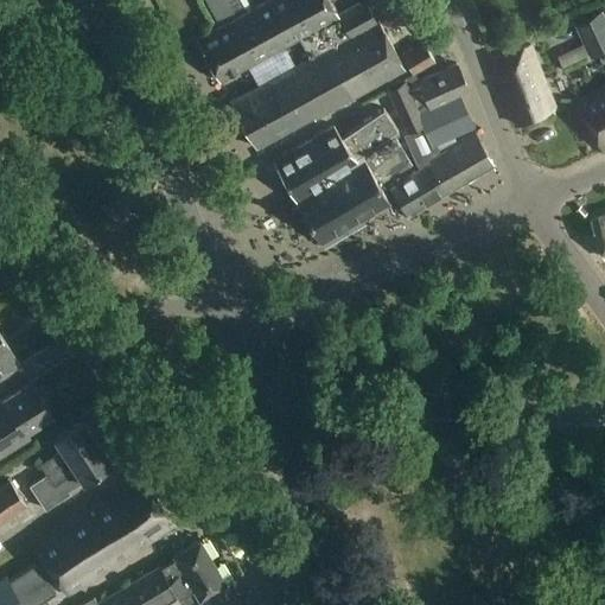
[(199,42),(201,42),(223,83),(249,69),(286,49),(300,42),(311,62),(349,42),(377,27),(381,25),(381,24),(380,21),(377,23),(368,5),(341,19),(330,0),(275,0),(254,12),(239,20),(222,30),(199,42)]
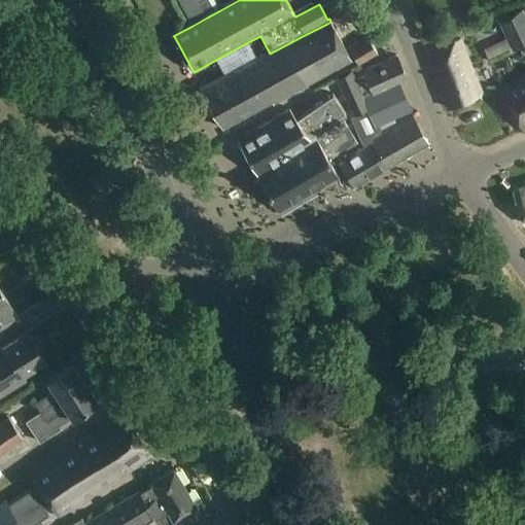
[(177,0),(193,26),(207,18),(220,10),(214,0),(177,0)]
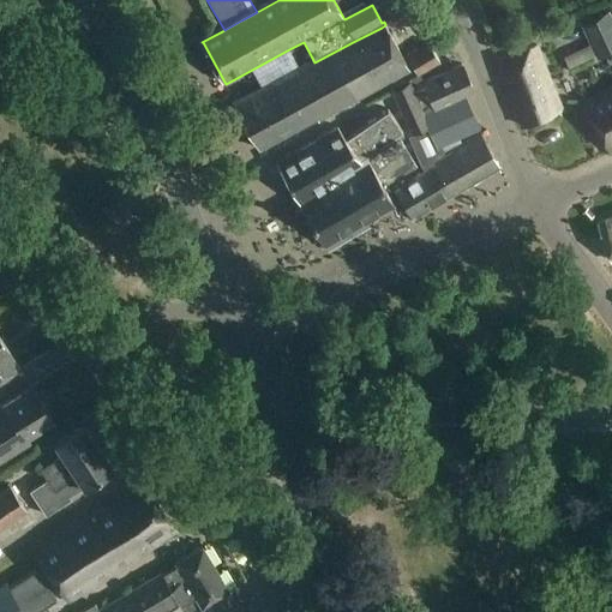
[(411,12),(400,18),(407,30),(418,23),(411,12)]
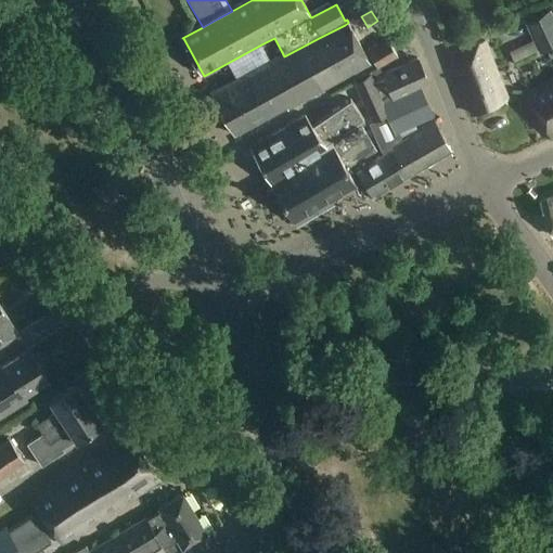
[(540,52),(541,54),(552,49),(552,15),(551,13),(527,24),(535,41),(540,52)]
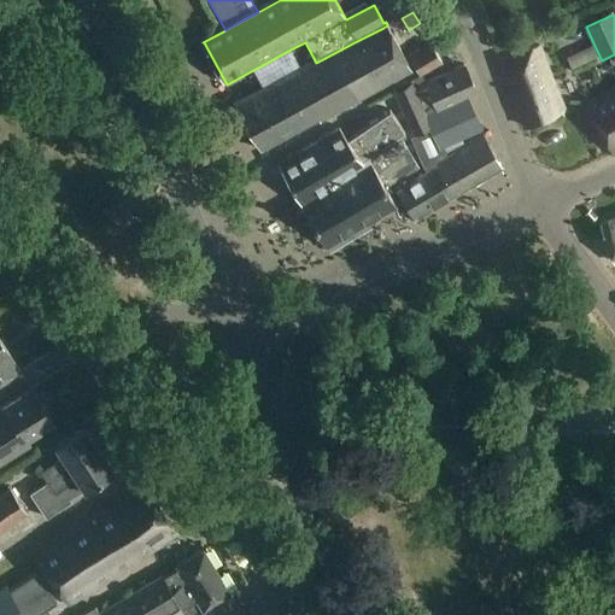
[(384,28),(355,42),(381,91),(413,72),(414,72),(387,25),(384,28)]
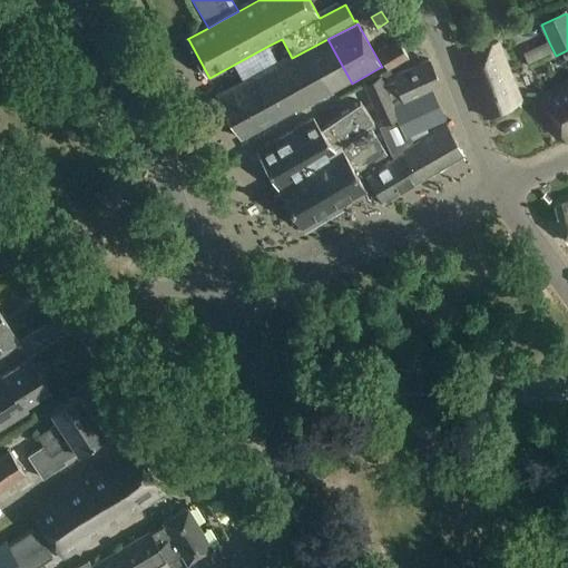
[(244,140),(257,133),(295,113),(296,115),(352,84),(327,39),(292,58),(280,66),(245,85),(221,97),(218,98),(242,142),(244,140)]
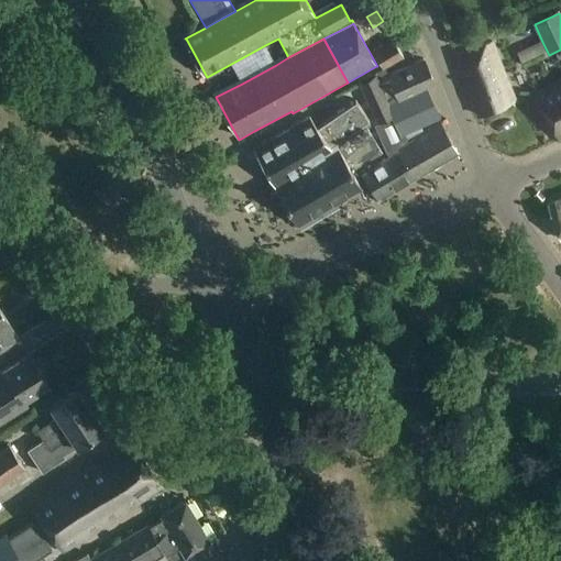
[(374,53),(384,69),(404,58),(394,42),(374,53)]
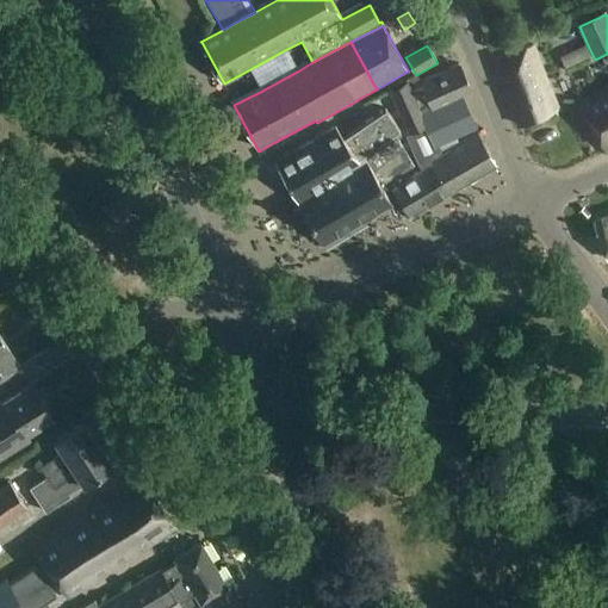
[(566,70),(594,57),(588,45),(571,53),(560,59),(566,70)]
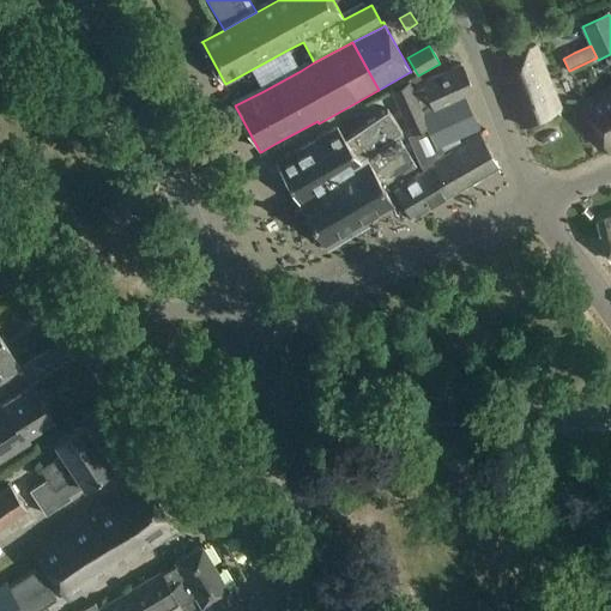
[(498,64),(524,131),(562,115),(538,49),(498,64)]
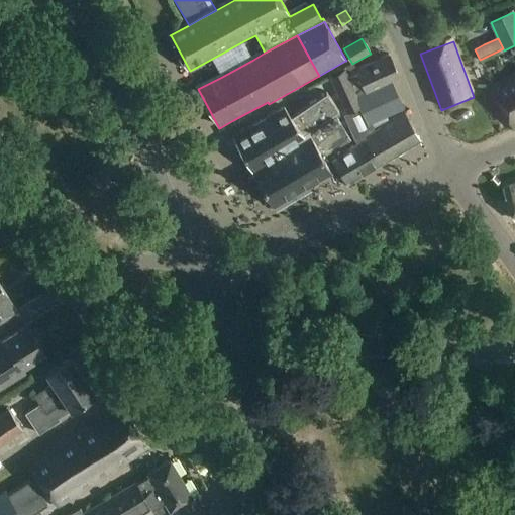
[(347,115),(351,113),(363,108),(371,125),(372,125),(374,129),(390,122),(389,117),(404,110),(392,83),(400,79),(390,57),(357,72),(357,73),(348,77),(346,73),(331,79),(347,115)]
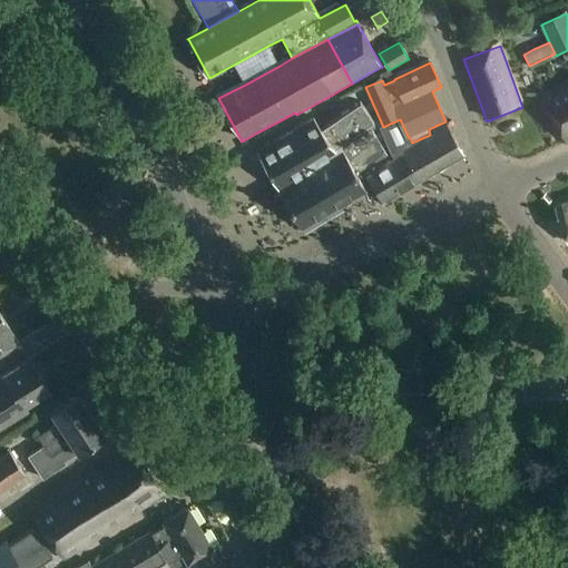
[(567,85),(541,99),(567,148),(567,85)]
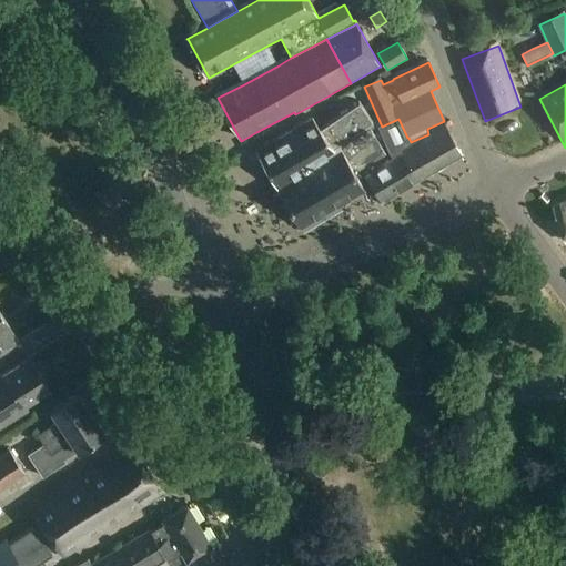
[(264,148),(256,152),(274,182),(279,188),(285,183),(335,153),(333,150),(370,128),(373,125),(361,104),(319,130),(313,120),(312,118),(264,148)]
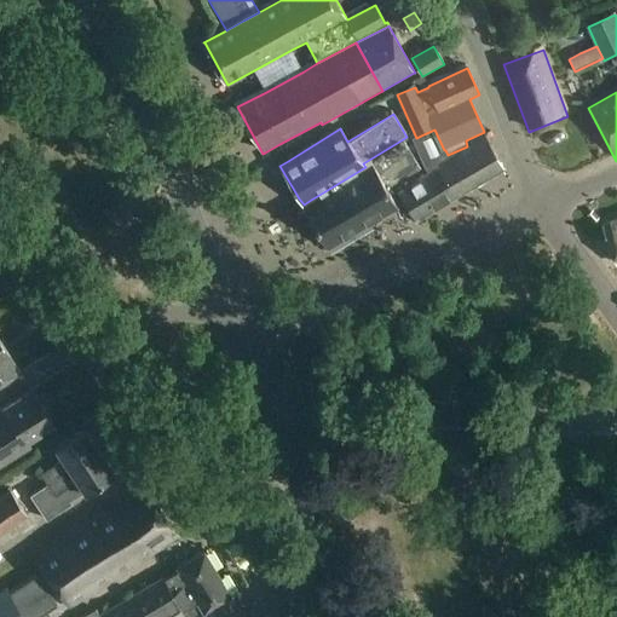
[(402,195),(417,223),(503,171),(485,138),(461,153),(462,154),(438,168),(439,169),(420,182),(421,183),(402,195)]
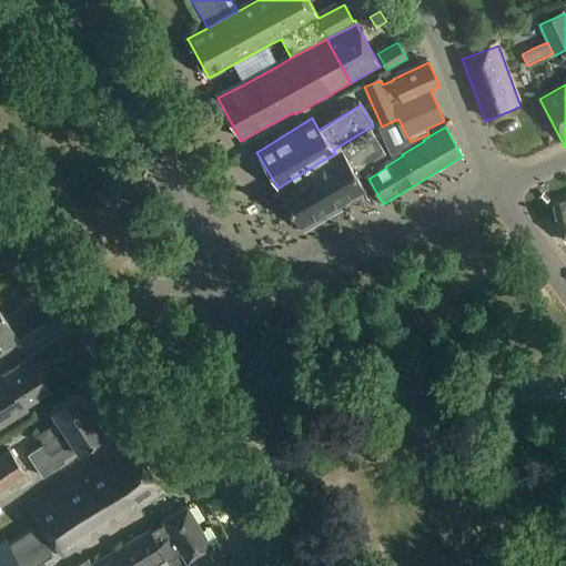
[(279,188),(276,189),(302,230),(366,191),(361,182),(355,174),(386,154),(370,128),(333,150),(335,153),(285,183),(279,188)]
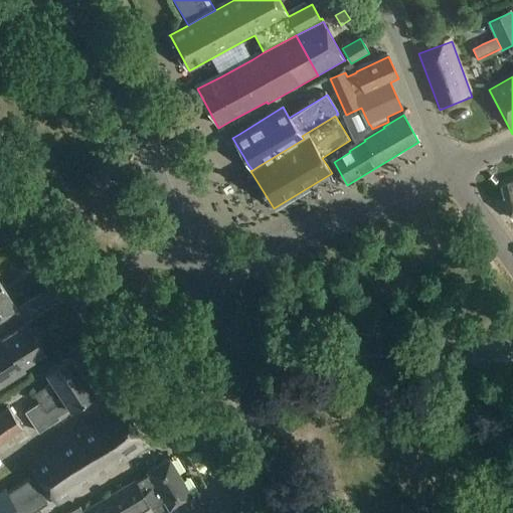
[(512,185),(504,188),(512,211),(512,185)]
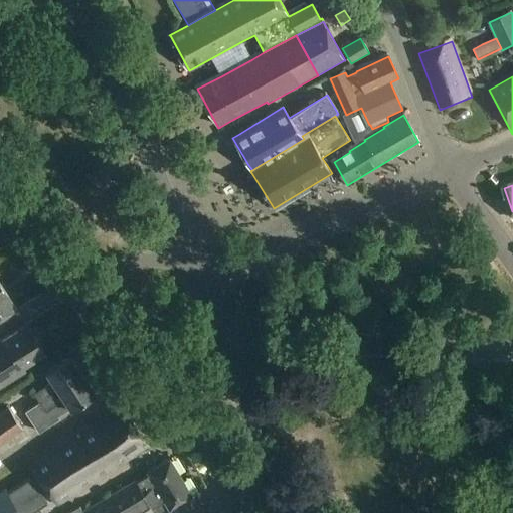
[(0,322),(17,312),(0,284),(0,322)]
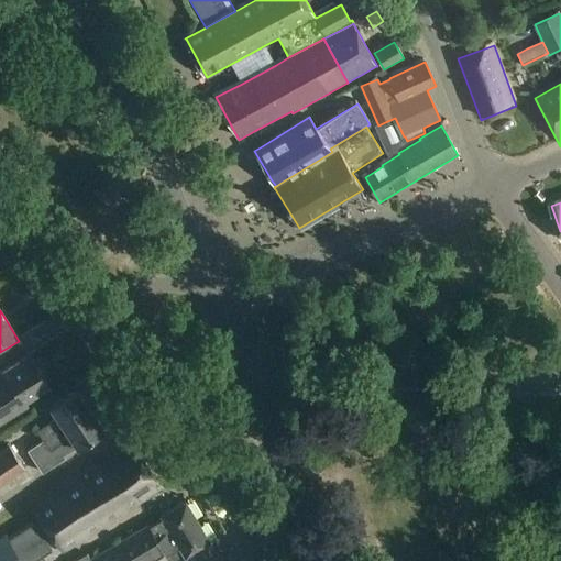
[(0,426),(29,408),(26,405),(51,391),(31,358),(6,374),(11,383),(0,389),(0,388),(0,426)]
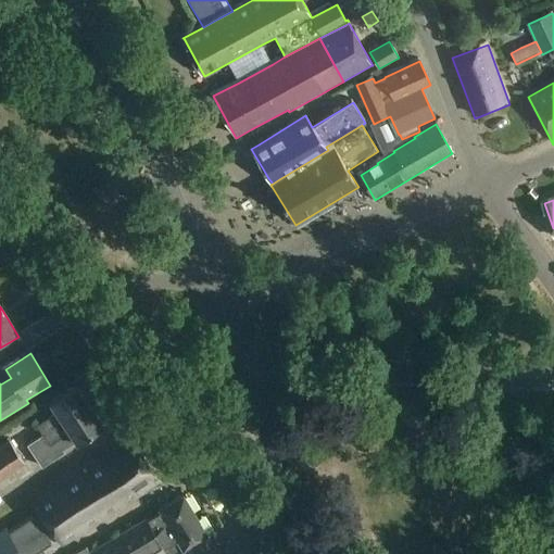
[(29,447),(29,448),(91,406),(79,387),(52,404),(59,415),(39,427),(45,436),(29,447)]
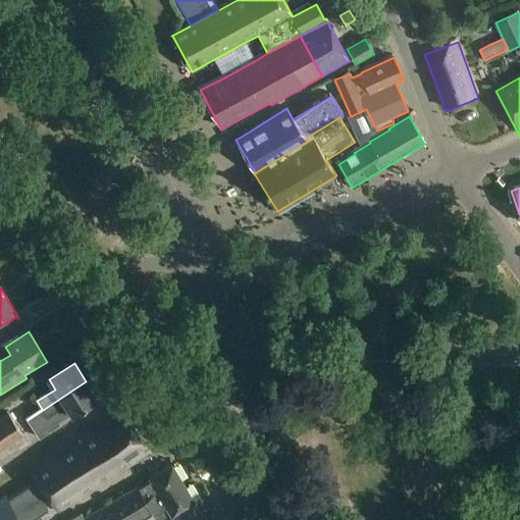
[(86,381),(28,420),(41,439),(62,426),(60,424),(98,401),(86,381)]
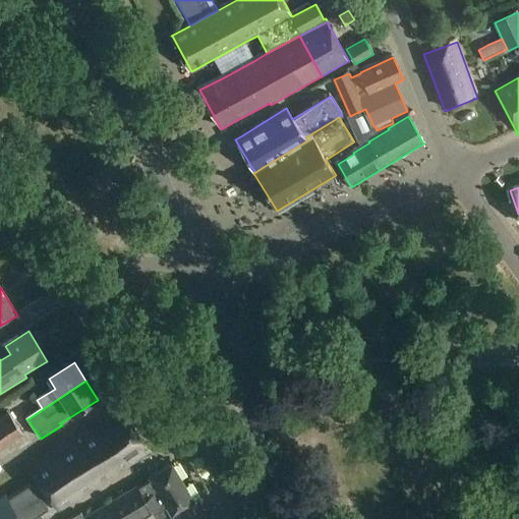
[(151,452),(124,411),(123,411),(124,412),(94,431),(90,426),(29,465),(41,484),(50,499),(58,512),(151,452)]
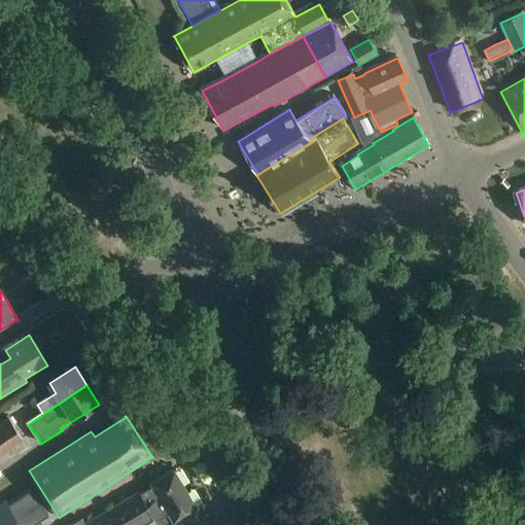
[(0,427),(0,457),(26,441),(11,420),(0,427)]
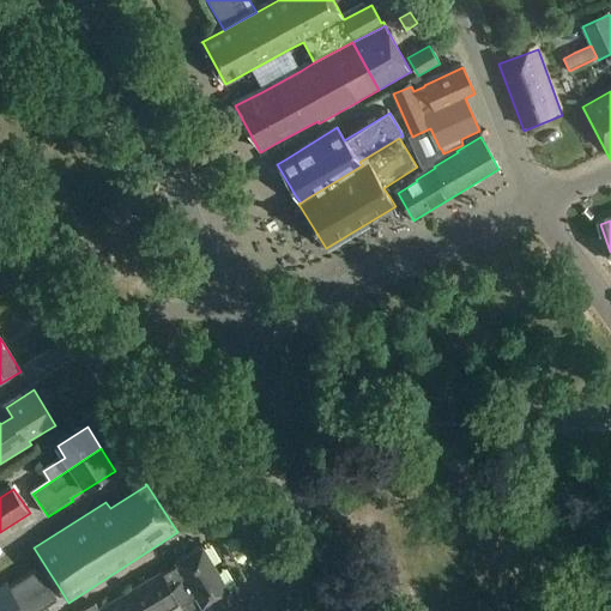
[(101,610),(97,605),(89,610),(180,610),(183,609),(185,610),(194,610),(191,604),(198,599),(203,608),(204,610),(231,593),(205,548),(177,564),(180,568),(107,610),(101,610)]
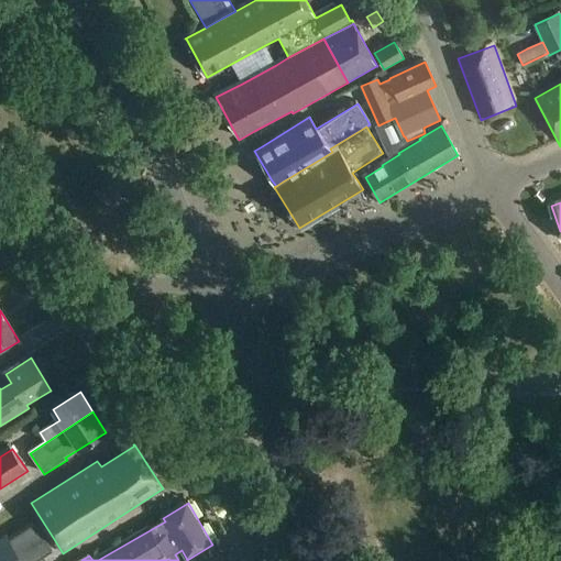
[(44,524),(10,546),(20,560),(41,560),(53,553),(46,545),(54,539),(44,524)]
